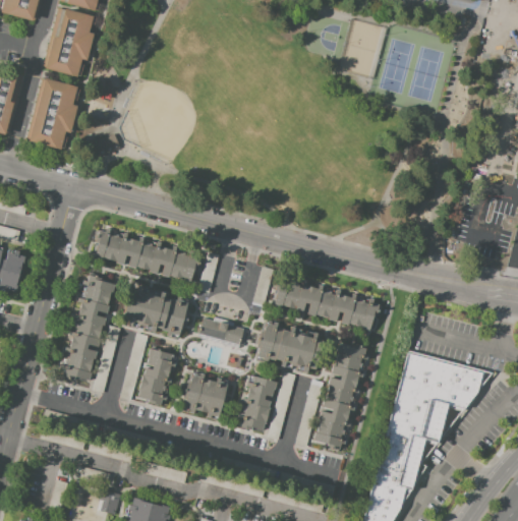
[(42,0),(37,21),(2,12),(2,11),(0,10),(0,6),(1,0),(42,0)]
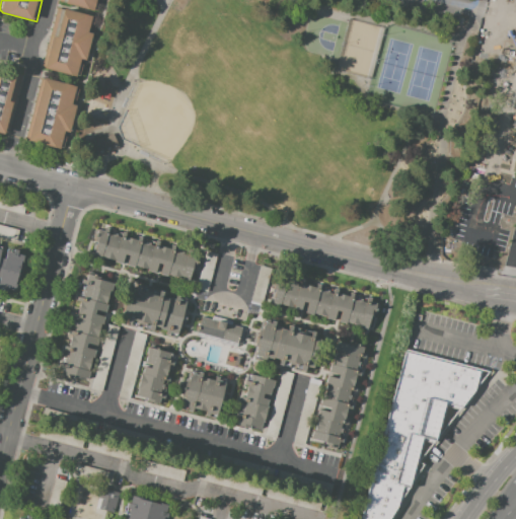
[(61,1),(61,0),(98,0),(96,10),(61,1)]
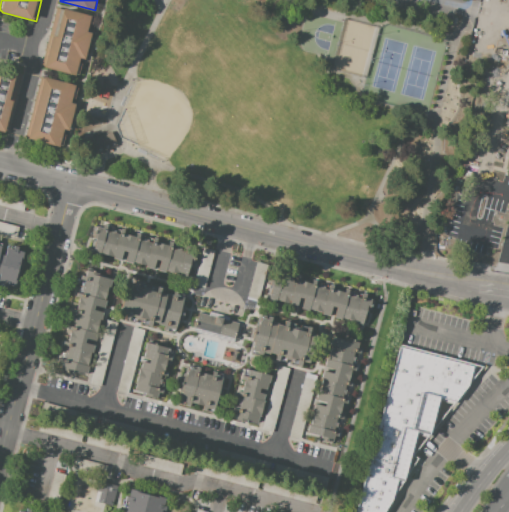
[(44,66),(59,7),(93,16),(92,18),(95,18),(93,26),(90,26),(89,31),(93,33),(86,59),(82,58),(81,63),(83,63),(80,75),(44,66)]
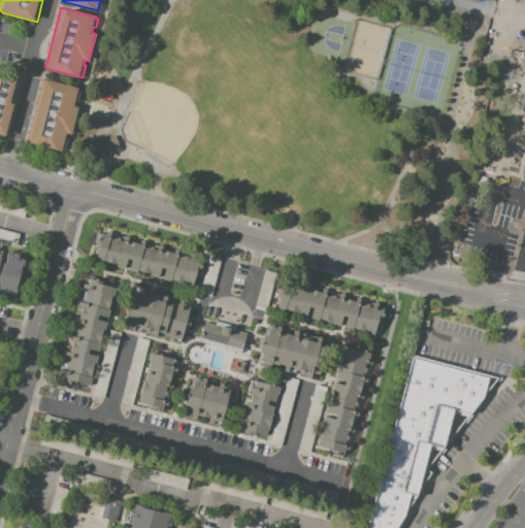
[(0,134),(0,68),(25,75),(8,137),(0,134)]
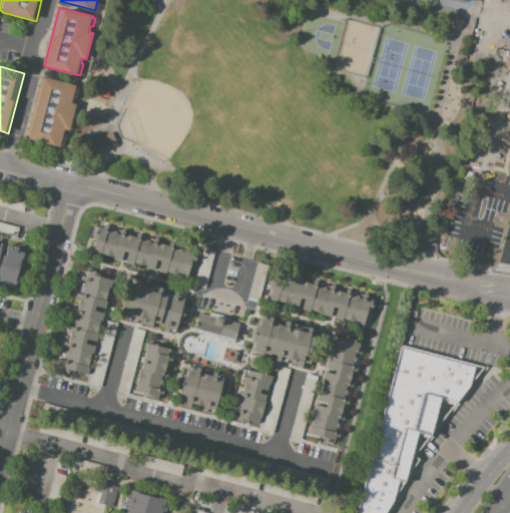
[(43,77),(45,78),(45,77),(77,85),(77,87),(79,88),(77,99),(74,98),(73,103),(77,104),(70,131),(66,129),(65,134),(68,134),(64,146),(62,146),(61,147),(29,139),(31,132),(29,132),(43,77)]
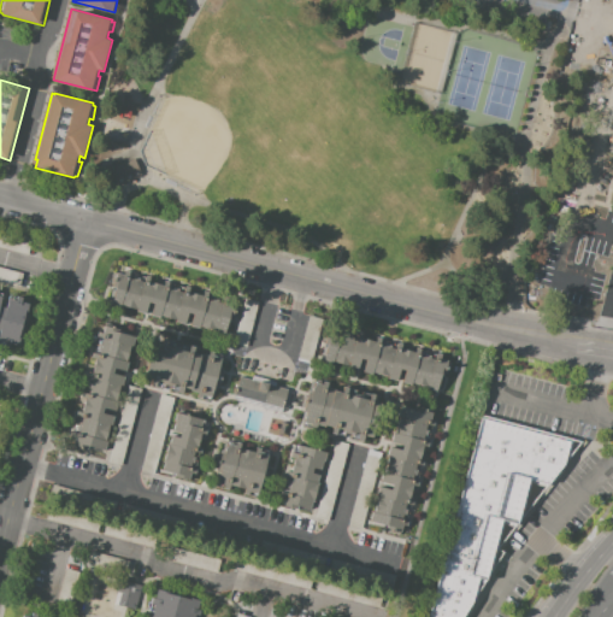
[(136,158),(142,175),(118,184),(111,168),(136,158)]
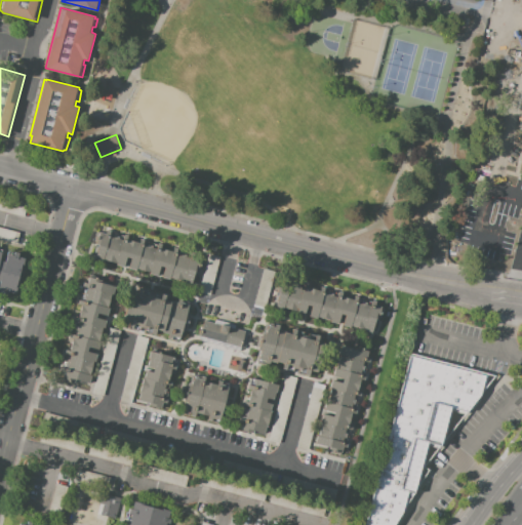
[(17,233),(0,227),(0,238),(14,243),(17,233)]
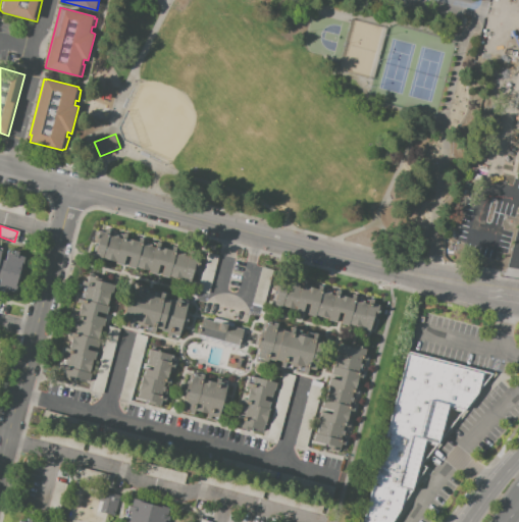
[(101,231),(102,231),(109,233),(110,229),(128,235),(127,239),(139,242),(140,238),(162,244),(161,248),(175,252),(176,249),(194,253),(193,256),(202,259),(195,285),(162,276),(165,267),(160,265),(158,275),(150,273),(151,271),(137,267),(136,269),(117,264),(117,263),(103,259),(103,260),(94,257),(101,231)]
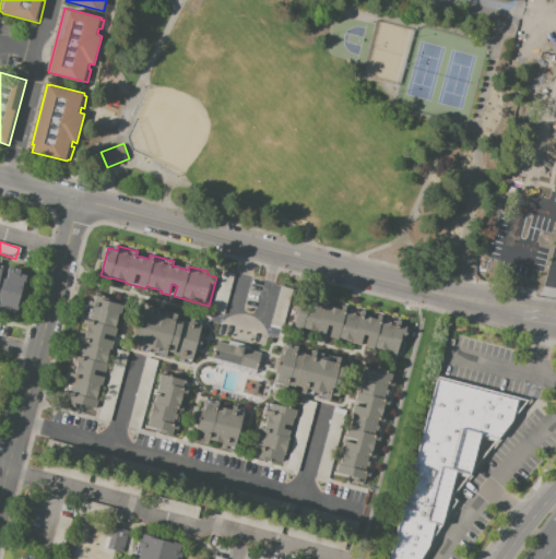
[(0,268),(3,269),(1,278),(7,280),(9,271),(16,272),(18,268),(23,270),(22,274),(28,276),(26,285),(28,286),(24,305),(22,304),(19,313),(11,311),(10,317),(6,316),(7,310),(0,309),(0,305),(1,300),(0,299),(0,268)]
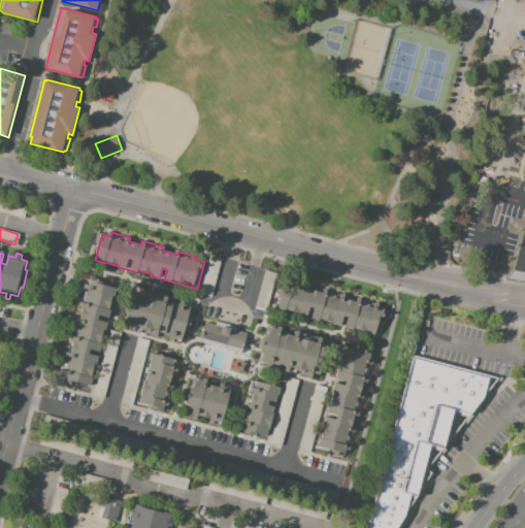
[(222,258),(212,256),(206,281),(216,283),(222,258)]
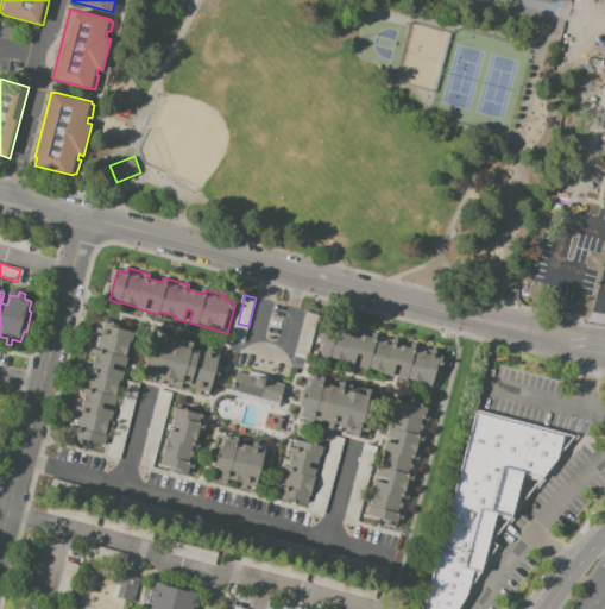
[(323,334),(321,334),(326,315),(306,312),(297,353),(319,358),(323,334)]
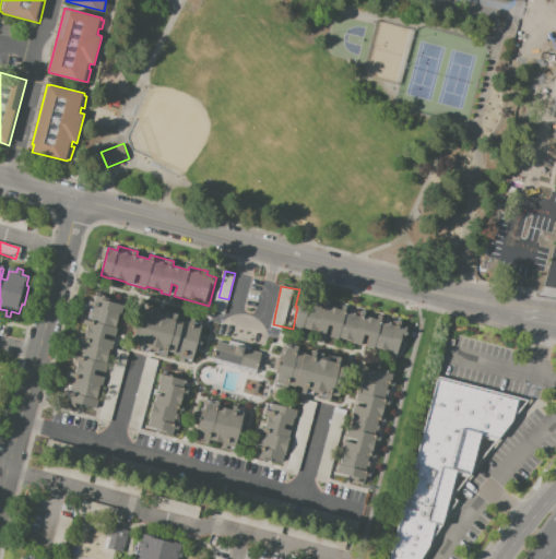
[(69,403),(71,394),(67,393),(72,372),(77,373),(80,363),(75,360),(81,337),(86,339),(90,325),(84,324),(85,320),(91,321),(95,307),(90,306),(91,301),(95,302),(96,296),(126,304),(117,337),(106,334),(104,339),(115,342),(113,349),(111,349),(107,365),(109,365),(107,373),(96,370),(95,375),(106,378),(104,385),(102,385),(98,401),(99,401),(96,411),(69,403)]
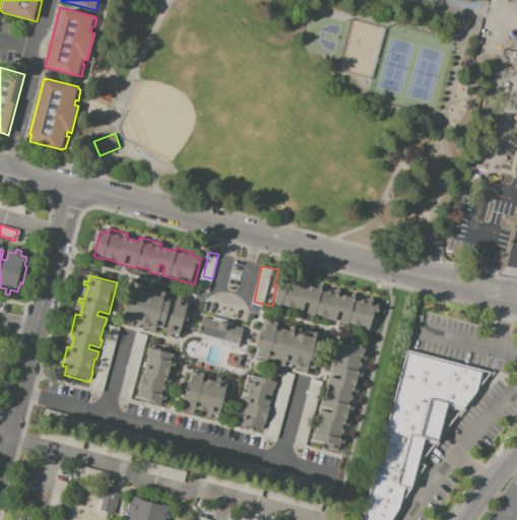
[(278,278),(284,280),(285,275),(308,281),(307,285),(317,288),(319,284),(340,289),(339,294),(351,297),(352,293),(357,294),(357,295),(370,298),(370,297),(375,298),(374,302),(378,303),(377,306),(371,330),(341,322),(343,312),(339,311),(336,321),(329,319),(329,318),(315,314),(315,316),(308,314),(310,304),(306,303),(303,313),(296,311),(296,310),(281,306),(281,307),(271,304),(278,278)]
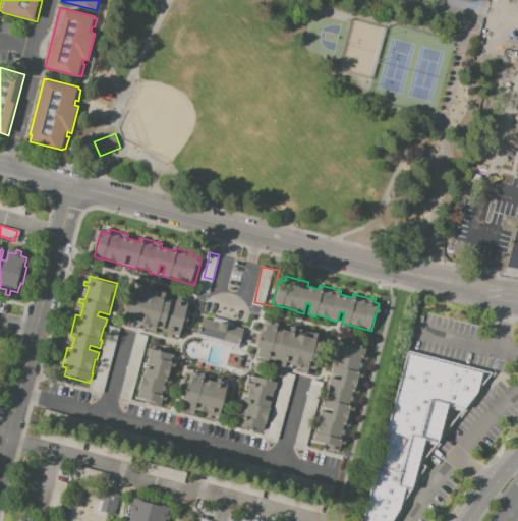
[(171,300),(171,298),(188,303),(186,311),(189,312),(182,337),(180,336),(180,338),(163,334),(164,330),(157,328),(156,333),(129,326),(130,322),(122,320),(129,289),(138,291),(139,287),(166,294),(165,298),(171,300)]
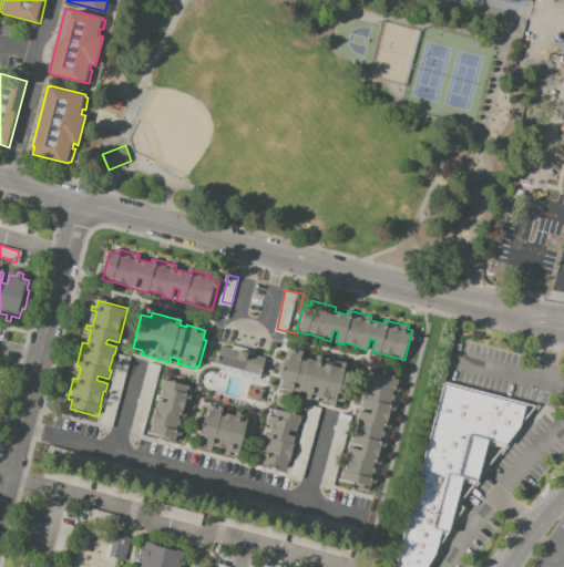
[(223,347),(241,351),(249,353),(266,358),(260,379),(217,367),(223,347)]
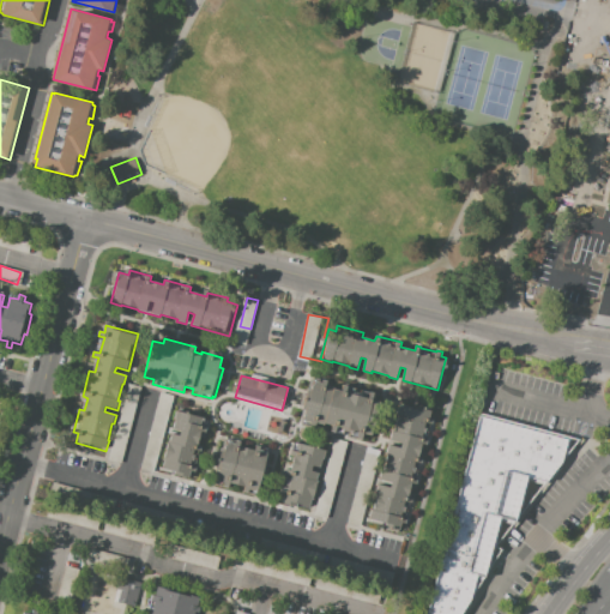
[(333,427),(319,423),(319,427),(300,423),(310,377),(328,380),(327,386),(343,390),(344,386),(375,393),(374,399),(384,402),(374,437),(364,434),(363,439),(332,431),(333,427)]
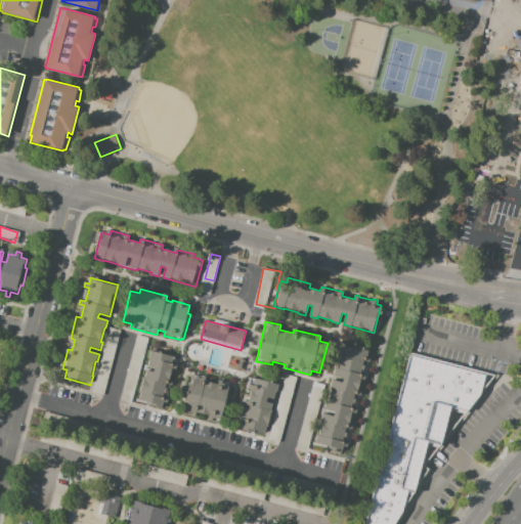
[(121,330),(110,326),(93,392),(104,395),(121,330)]
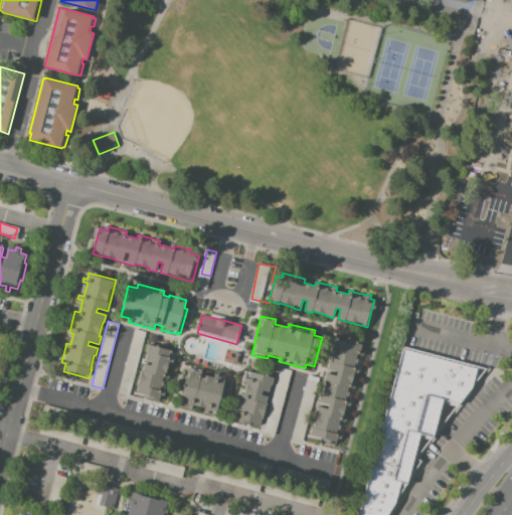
[(145,341),(147,331),(134,329),(128,360),(138,362),(141,340),(145,341)]
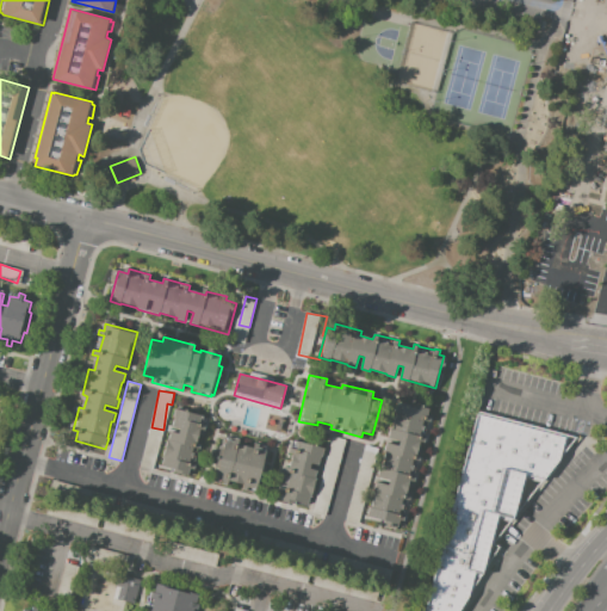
[(431,409),(428,417),(433,418),(426,444),(421,443),(417,455),(422,456),(415,482),(410,481),(407,494),(412,497),(410,501),(409,501),(406,516),(407,517),(404,522),(401,520),(398,525),(367,516),(377,482),(389,485),(390,480),(378,476),(381,468),(383,468),(388,451),(385,451),(389,443),(400,445),(401,440),(390,438),(392,429),(394,429),(398,412),(397,412),(401,401),(431,409)]
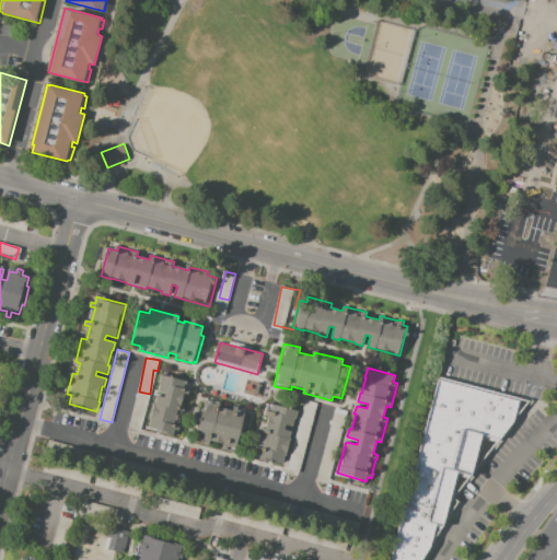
[(162,375),(190,383),(188,389),(190,389),(189,396),(184,394),(181,406),(186,407),(184,412),(184,411),(181,422),(176,421),(175,424),(181,427),(180,432),(175,431),(174,436),(148,429),(157,396),(164,398),(166,393),(158,391),(162,375)]
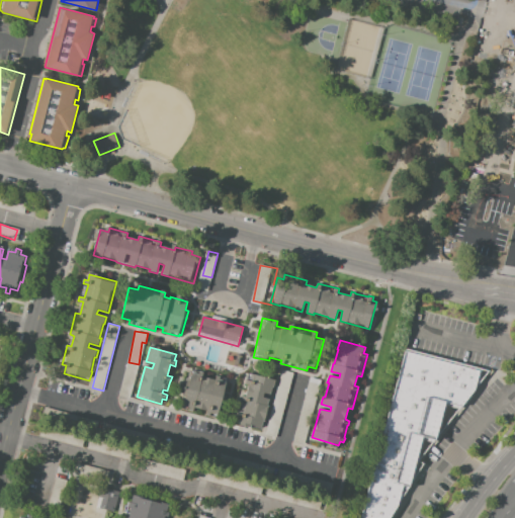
[(360,517),(406,351),(483,369),(490,371),(443,431),(420,460),(424,463),(391,517),(360,517)]
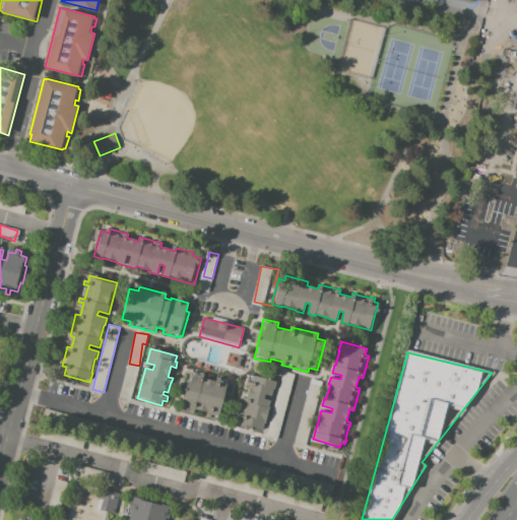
[(218,376),(230,379),(228,384),(229,384),(227,390),(229,391),(222,413),(220,412),(219,418),(209,415),(209,414),(196,410),(196,411),(182,408),(183,401),(188,379),(189,380),(191,374),(193,374),(194,369),(205,372),(204,377),(217,381),(218,376)]
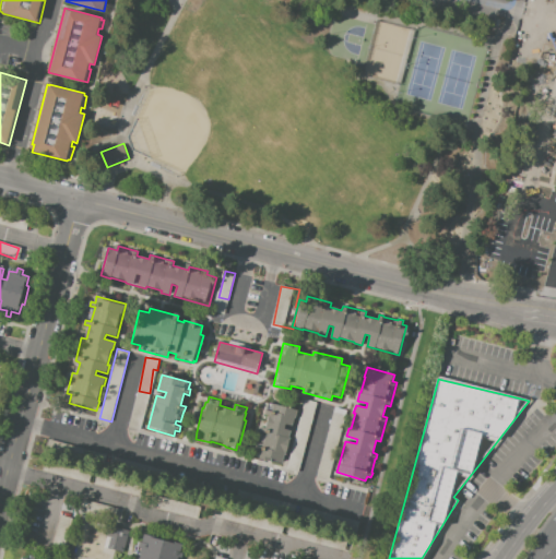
[(288,468),(299,471),(317,402),(305,399),(288,468)]
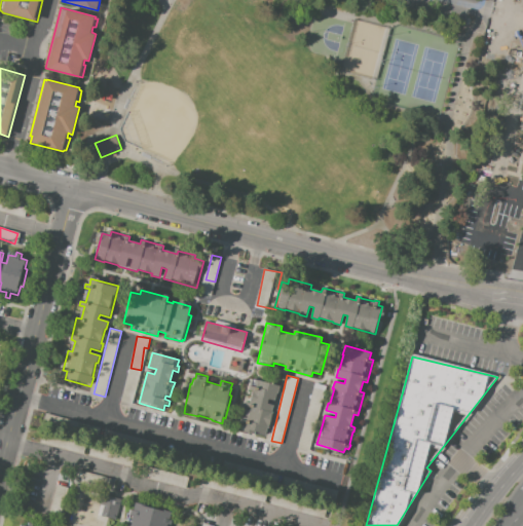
[(138,380),(126,378),(121,402),(133,405),(138,380)]
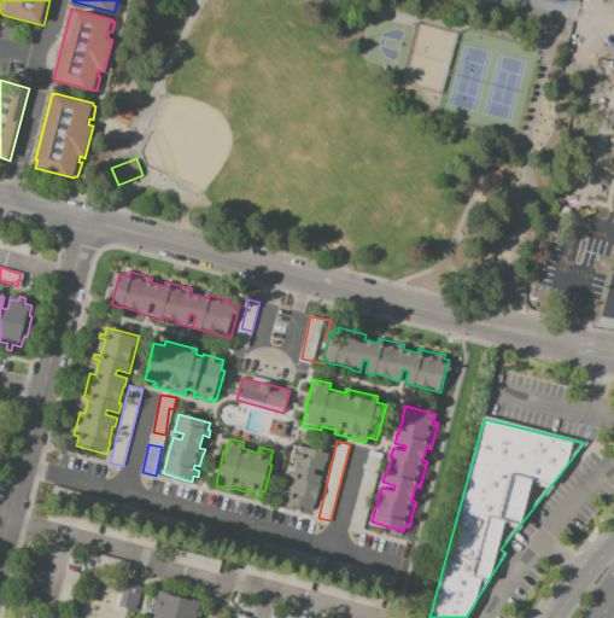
[(329,454),(325,472),(315,470),(314,474),(322,477),(314,511),(300,507),(300,509),(285,506),(286,500),(282,499),(284,493),(290,495),(292,488),(287,487),(297,445),(329,454)]
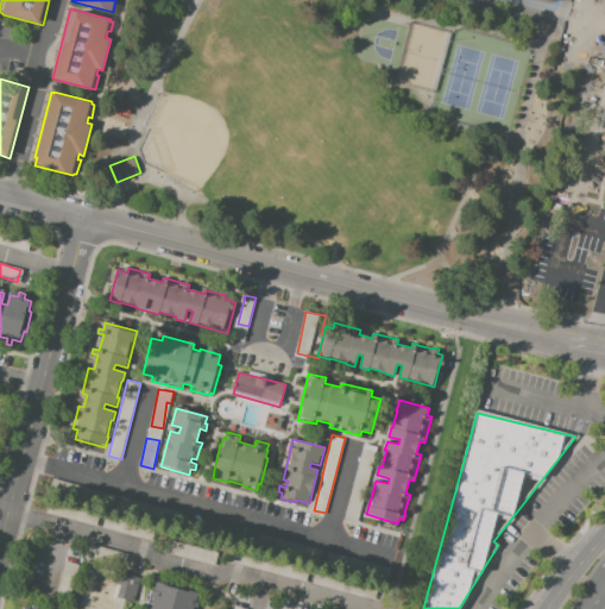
[(143,579),(137,602),(119,597),(121,586),(117,585),(120,573),(143,579)]
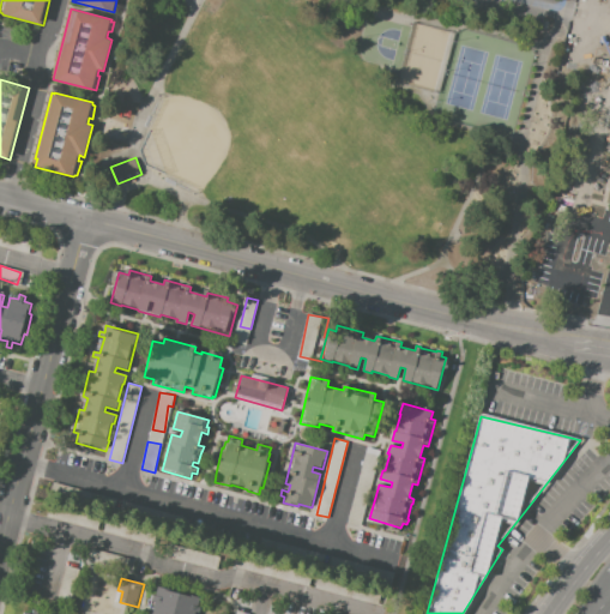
[(159,587),(168,589),(167,590),(193,597),(193,596),(201,599),(199,607),(201,608),(200,612),(201,613),(200,613),(153,613),(155,609),(149,607),(151,600),(152,600),(153,595),(155,596),(157,596),(159,587)]
